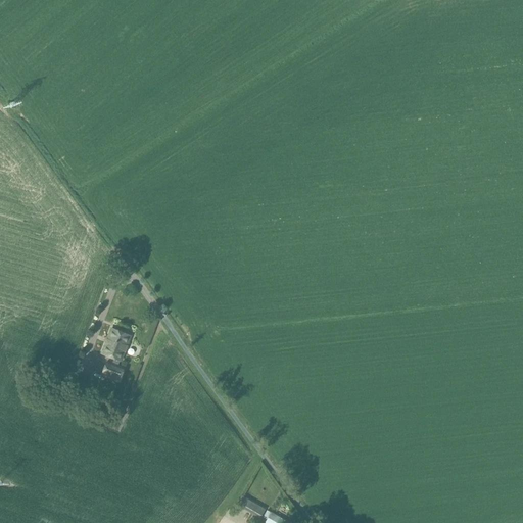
[(133,337),(110,329),(101,354),(123,363),(133,337)]
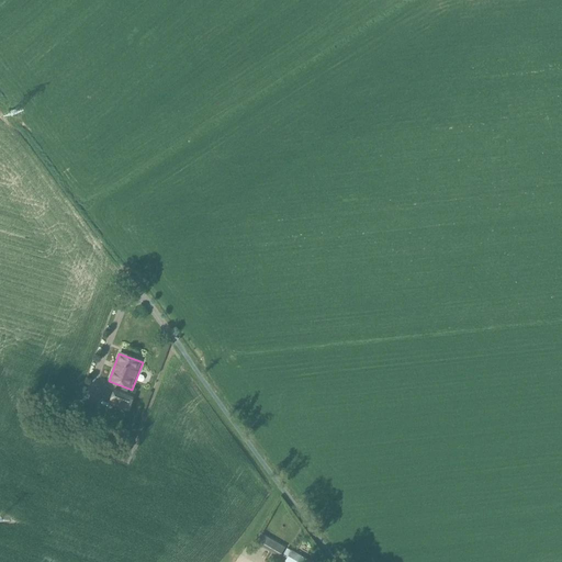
[(133,394),(115,386),(109,402),(126,409),(133,394)]
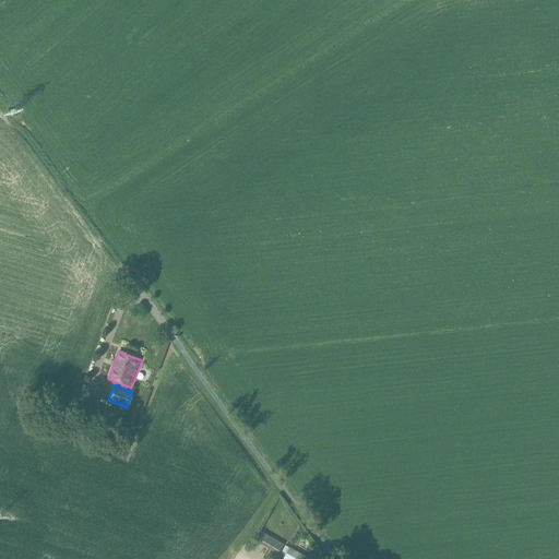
[(80,412),(78,419),(88,423),(91,416),(80,412)]
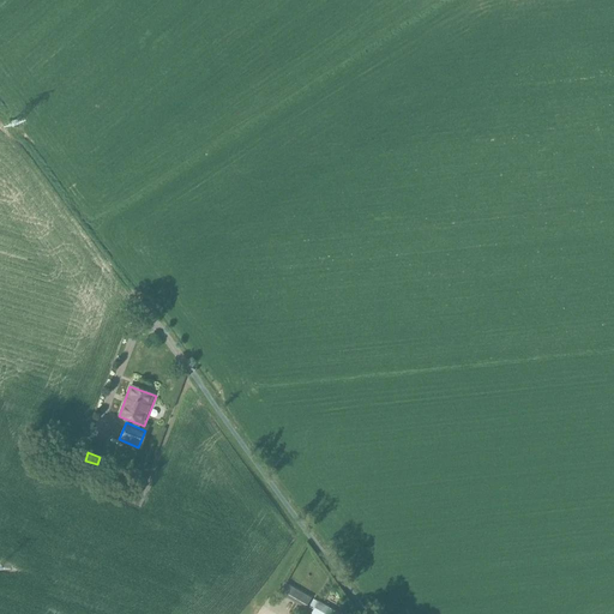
[(311,599),(283,582),(277,594),(304,609),(311,599)]
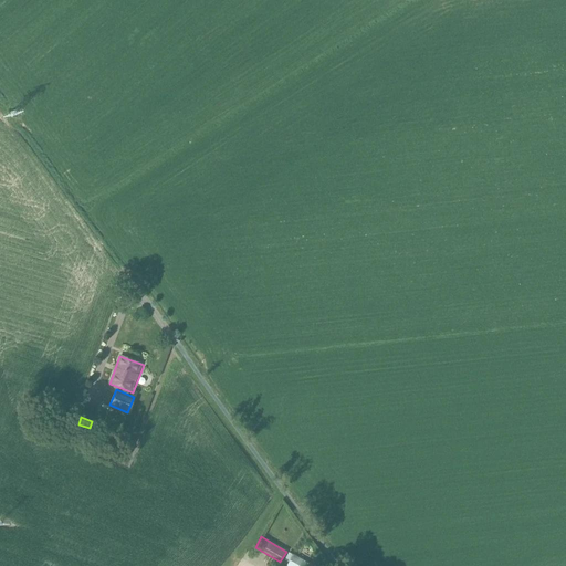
[(313,565),(289,552),(285,559),(290,562),(287,565),(289,565),(313,565)]
